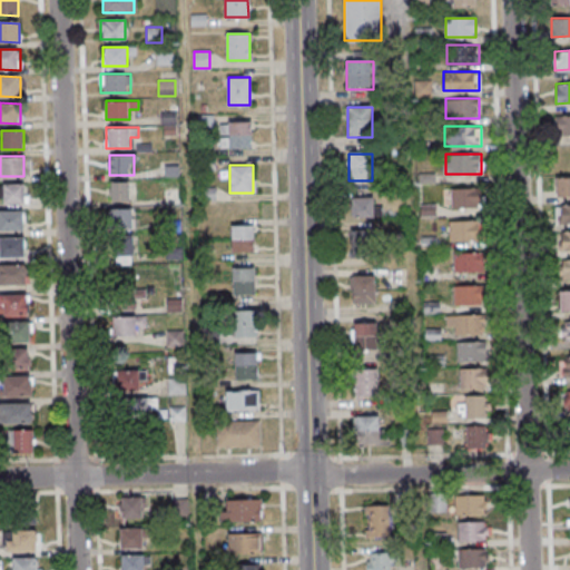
[(569,176),(554,177),(554,196),(569,196),(569,176)]
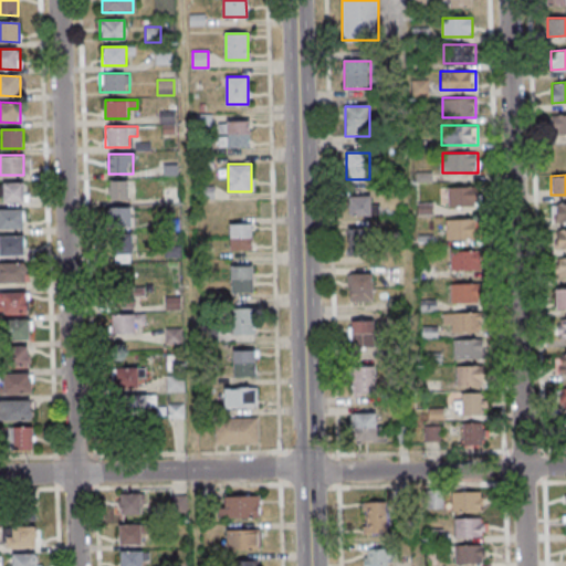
[(108,181),(108,201),(130,201),(130,181),(108,181)]
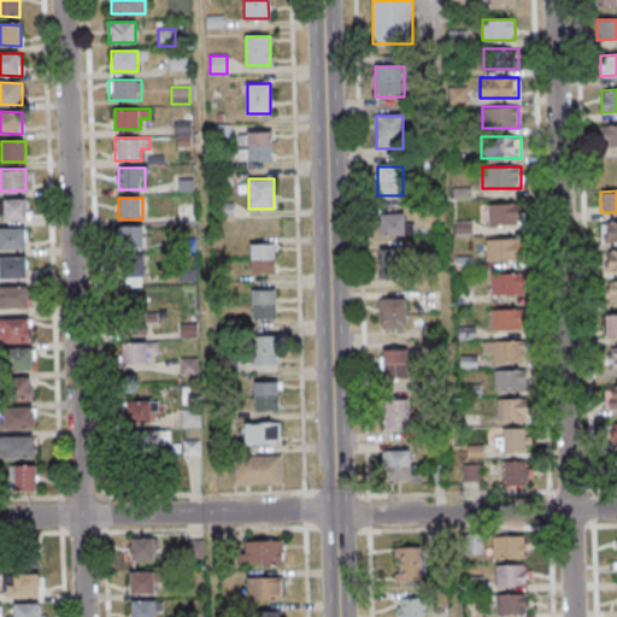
[(0,221),(29,221),(29,200),(0,199),(0,221)]
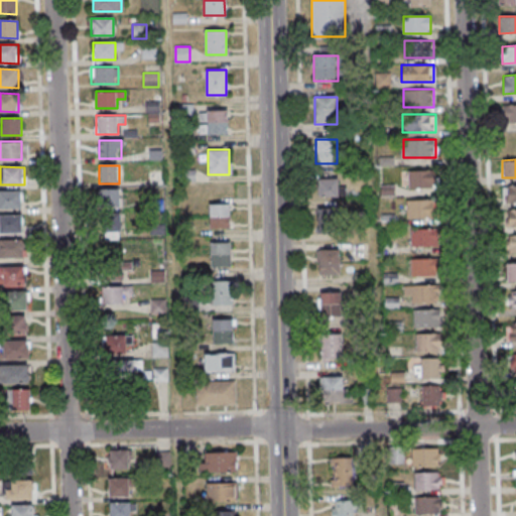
[(402,170),(402,187),(435,187),(435,170),(402,170)]
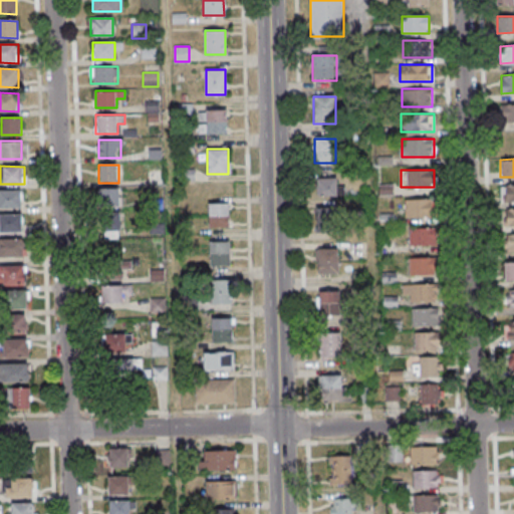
[(337,178),(315,178),(315,197),(337,196),(337,178)]
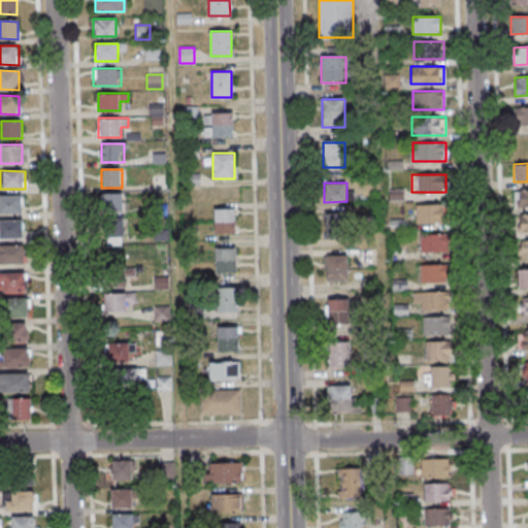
[(527,189),(516,189),(516,207),(527,206),(527,189)]
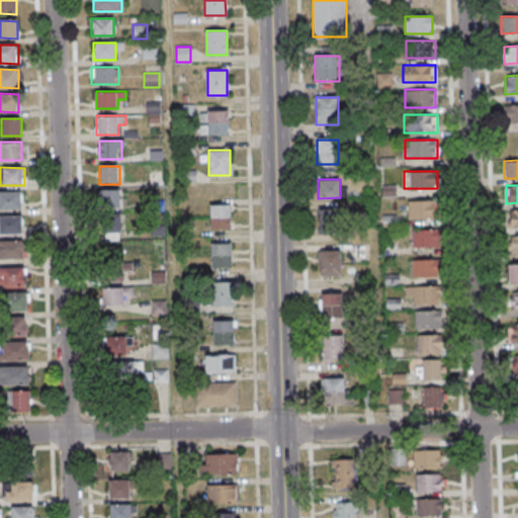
[(99,190),(100,209),(120,208),(120,190),(99,190)]
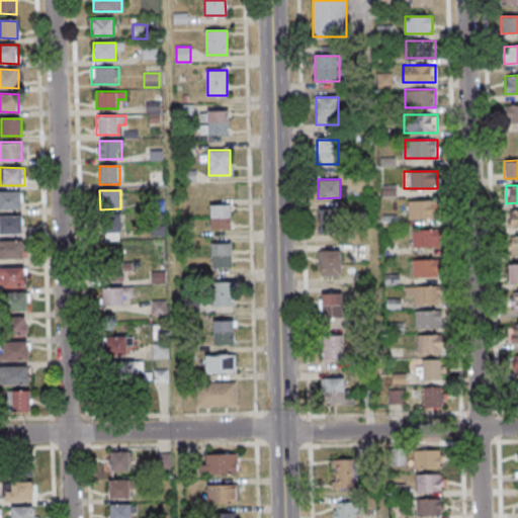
[(0,209),(23,209),(23,191),(0,191),(0,209)]
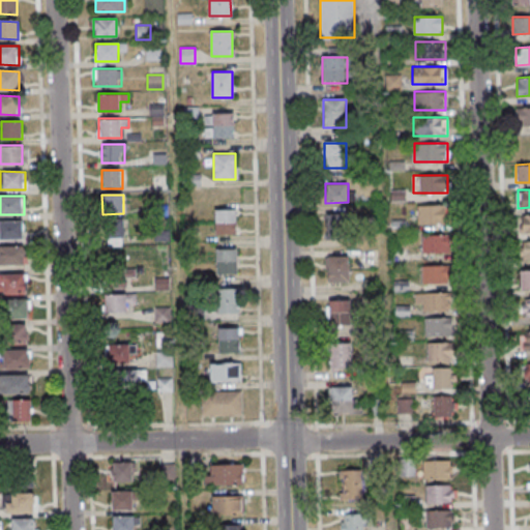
[(446,205),(417,205),(417,224),(446,224),(446,205)]
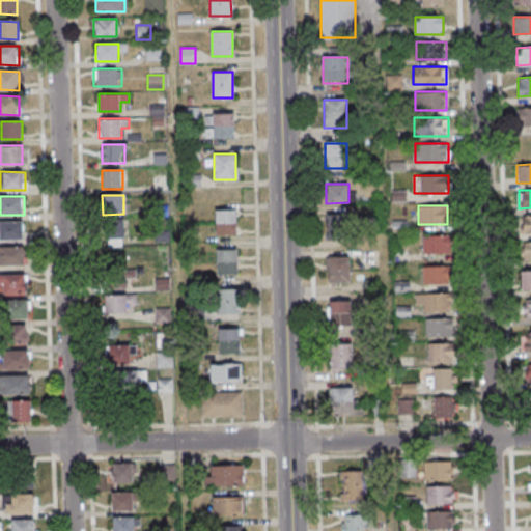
[(236,235),(236,210),(215,210),(215,235),(236,235)]
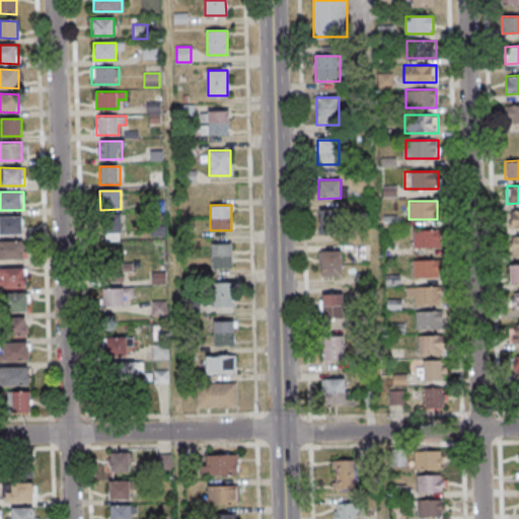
[(319,234),(336,234),(336,210),(319,210),(319,234)]
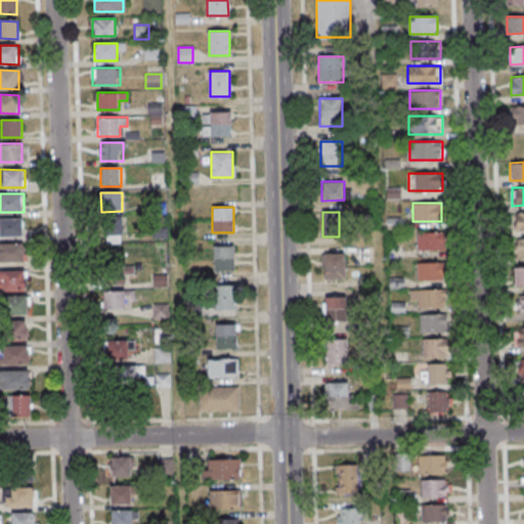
[(0,236),(24,236),(24,218),(0,218),(0,236)]
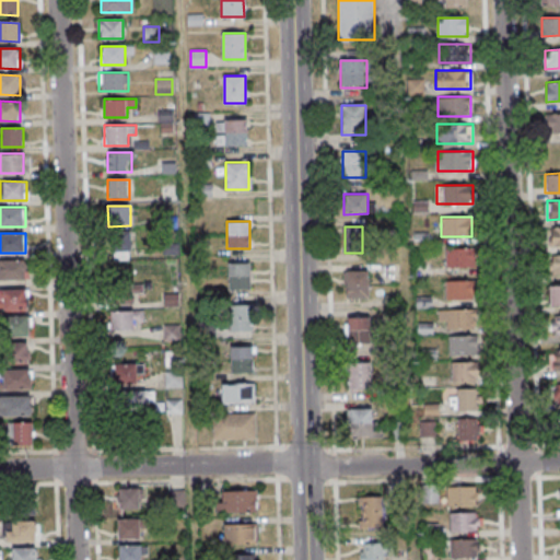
[(131,259),(131,233),(108,233),(108,259),(131,259)]
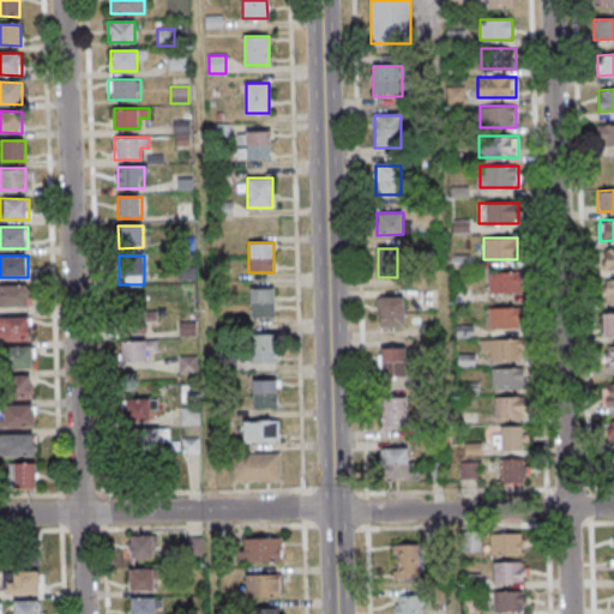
[(522,294),(522,272),(489,272),(489,294),(522,294)]
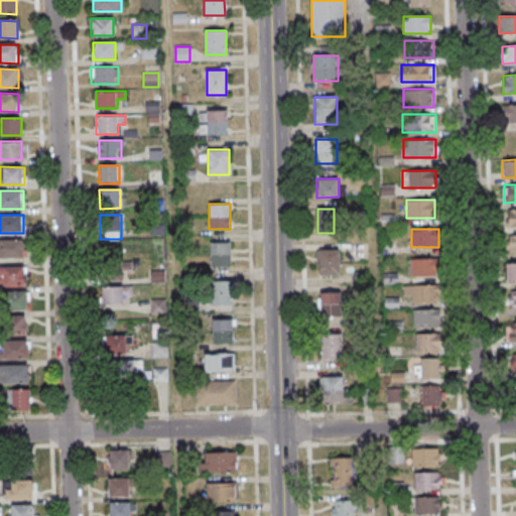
[(23,240),(0,239),(0,258),(23,259),(23,240)]
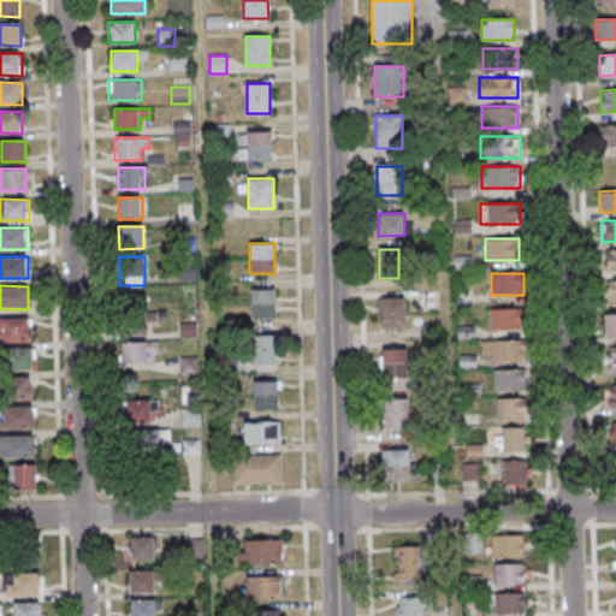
[(250,290),(250,319),(276,319),(276,290),(250,290)]
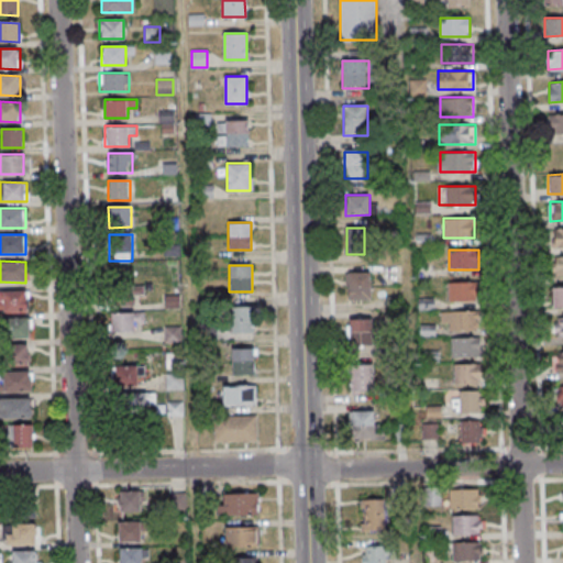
[(371,273),(348,273),(348,300),(371,300),(371,273)]
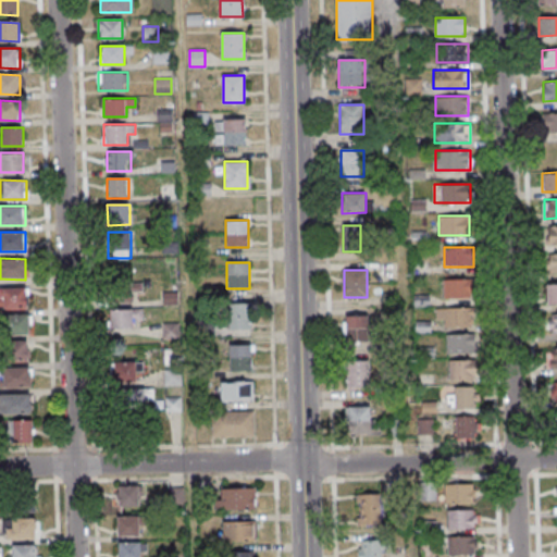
[(471,298),(471,279),(443,279),(443,298),(471,298)]
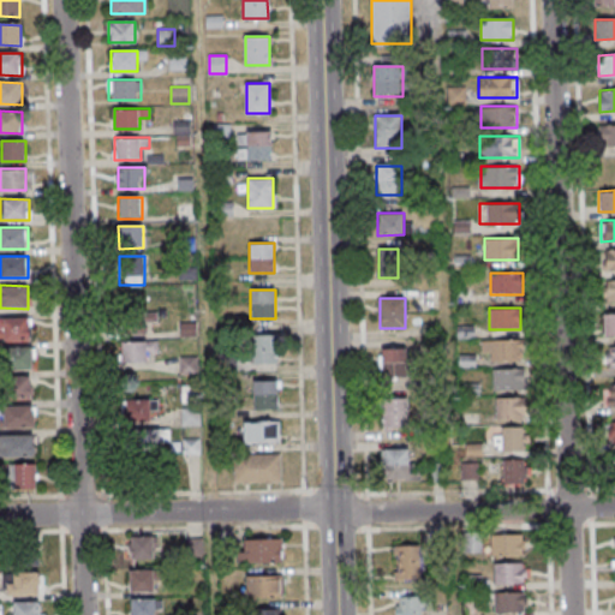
[(121,334),(156,334),(156,311),(121,311),(121,334)]
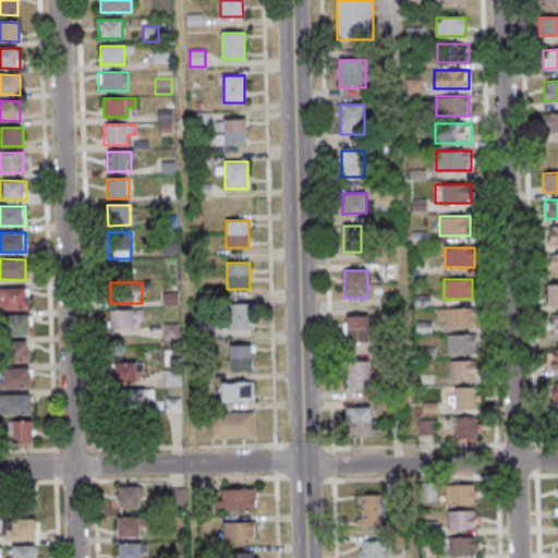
[(548,304),(557,303),(557,283),(548,284),(548,304)]
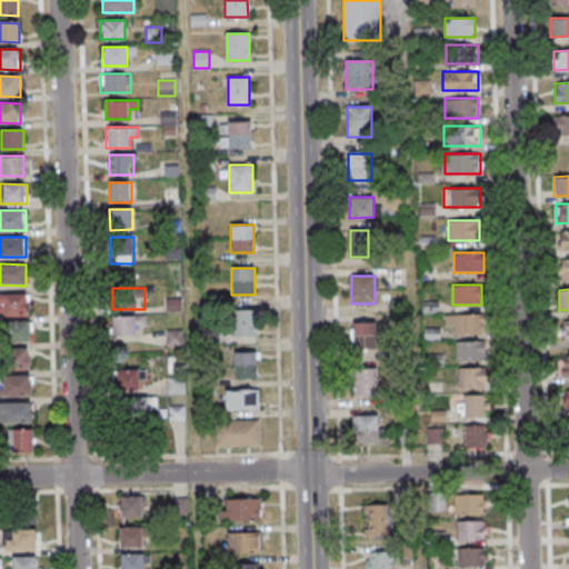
[(28,295),(0,295),(0,315),(28,315),(28,295)]
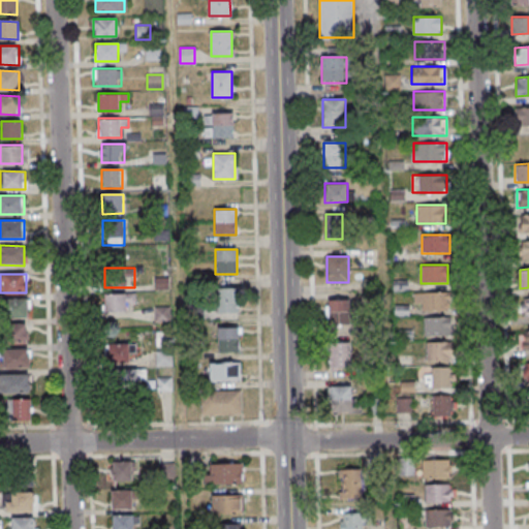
[(240,287),(217,287),(217,312),(240,312),(240,287)]
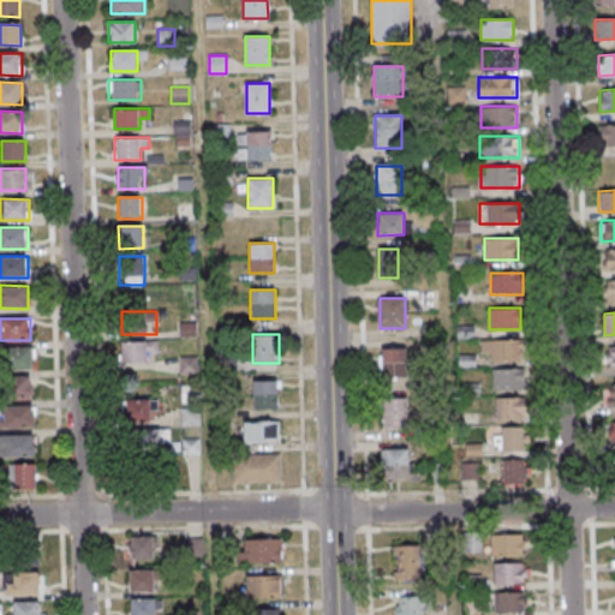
[(524,340),(483,340),(483,362),(524,362),(524,340)]
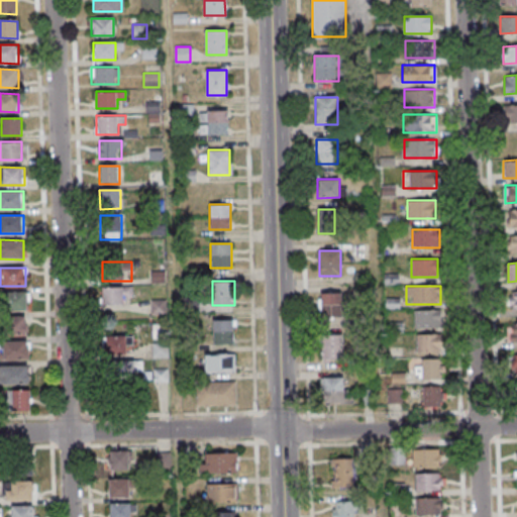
[(123,287),(101,287),(101,305),(123,305),(123,287)]
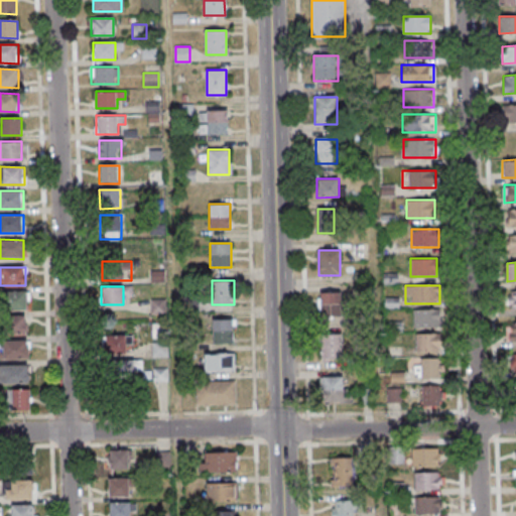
[(317,316),(343,316),(343,291),(317,291),(317,316)]
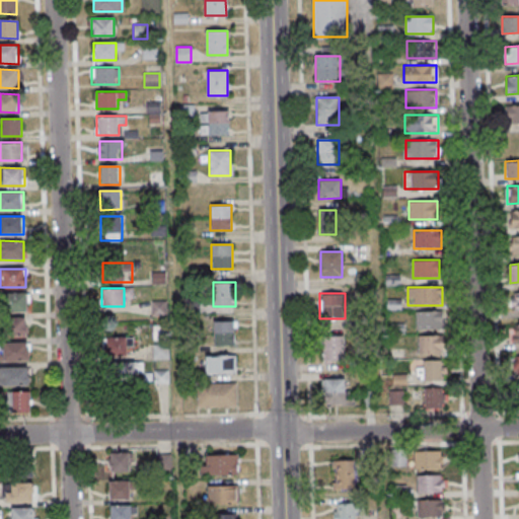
[(27,294),(0,294),(0,311),(27,312),(27,294)]
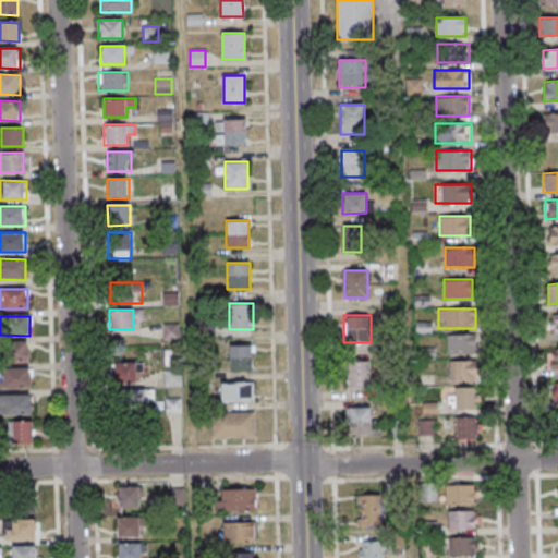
[(477,356),(477,336),(447,336),(447,356),(477,356)]
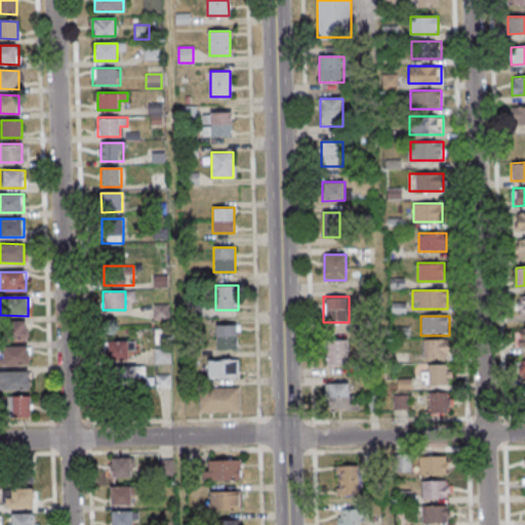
[(27,338),(27,323),(1,323),(1,338),(27,338)]
